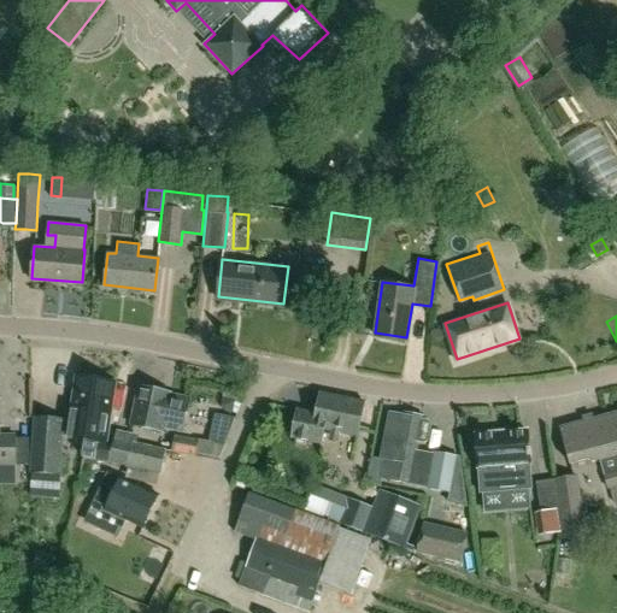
[(112,460),(116,442),(106,441),(113,381),(87,377),(81,381),(78,392),(74,395),(70,414),(72,416),(69,435),(90,438),(88,457),(107,459),(112,460)]
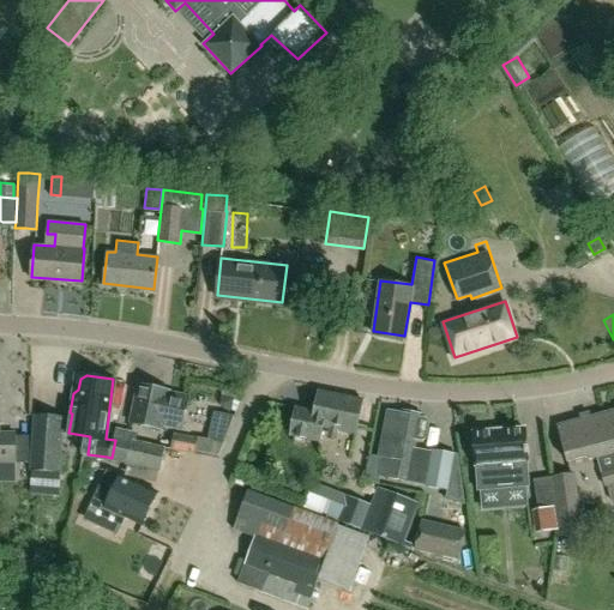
[(138,382),(130,421),(162,427),(162,424),(182,429),(191,393),(138,382)]
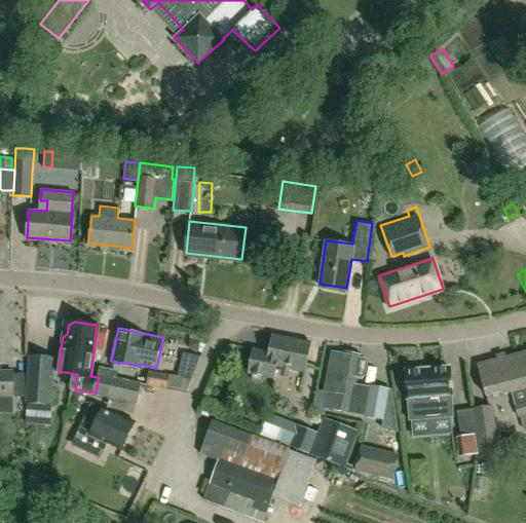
[(274,377),(276,364),(305,370),(310,340),(274,333),(270,350),(255,347),(250,372),(274,377)]
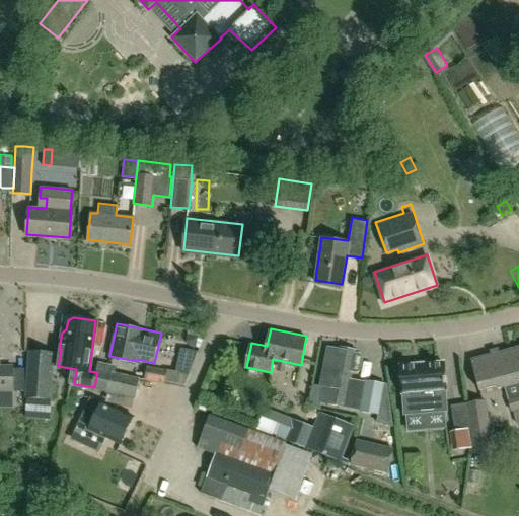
[(197,335),(187,333),(186,338),(190,344),(195,345),(197,335)]
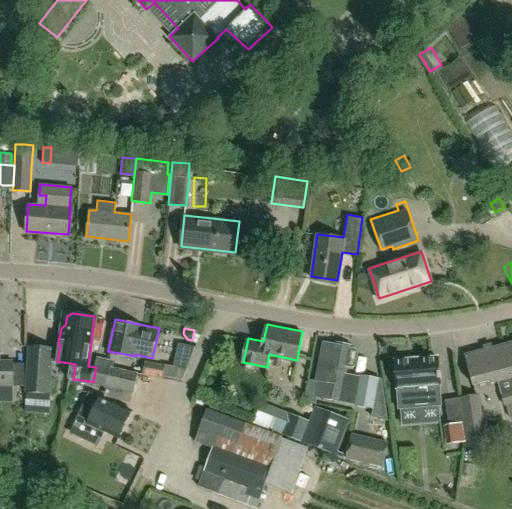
[(346,402),(353,403),(359,375),(352,374),(345,372),(345,370),(346,366),(352,367),(355,364),(357,358),(358,351),(356,347),(350,346),(350,343),(335,341),(335,342),(323,340),(319,359),(315,378),(319,379),(316,395),(339,400),(346,402)]
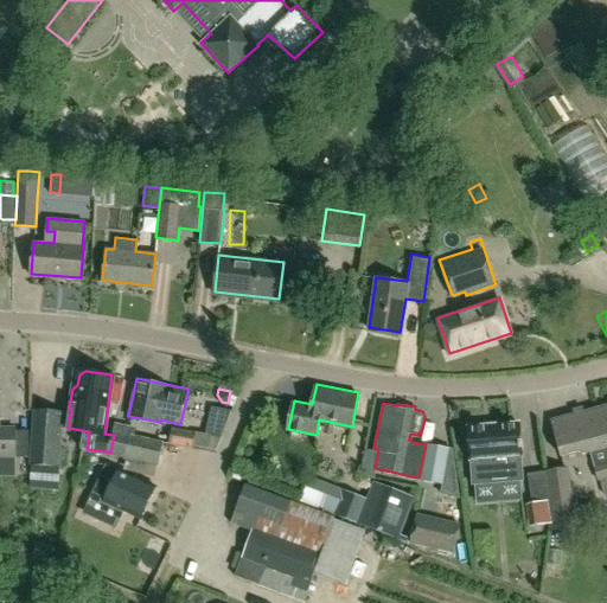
[(606,403),(596,406),(606,446),(606,444),(606,403)]
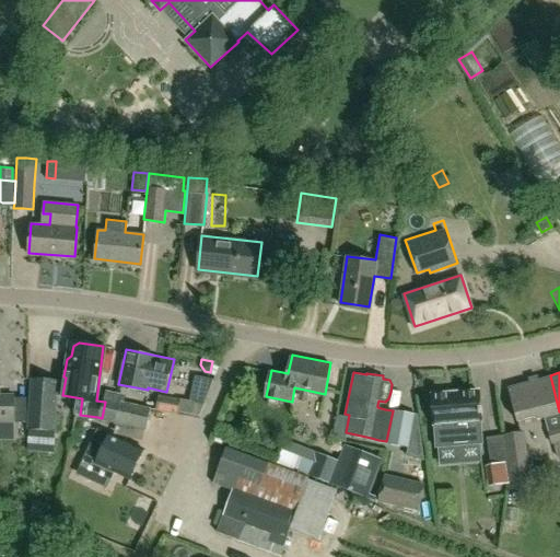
[(559,412),(550,375),(509,386),(517,419),(536,414),(537,417),(544,416),(551,443),(553,442),(558,457),(559,456),(559,412)]
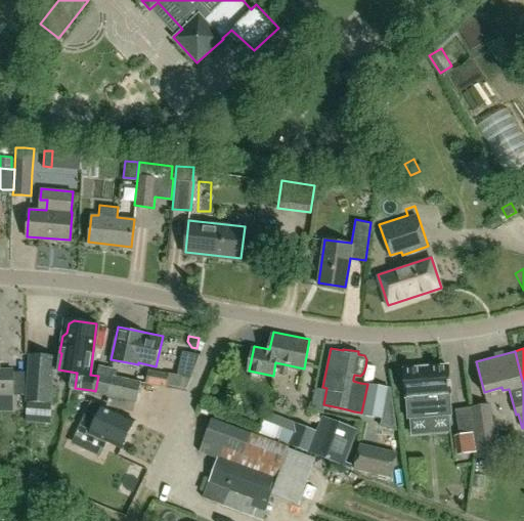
[(50,422),(54,353),(29,352),(25,421),(50,422)]
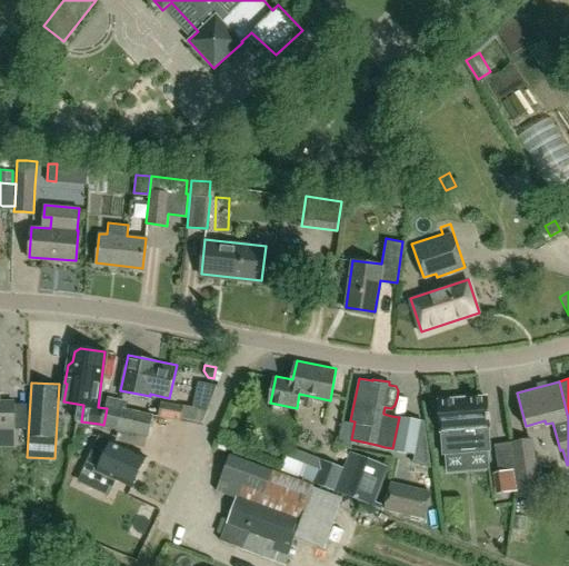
[(107,408),(103,425),(116,427),(121,403),(127,404),(128,399),(109,395),(108,403),(107,408)]
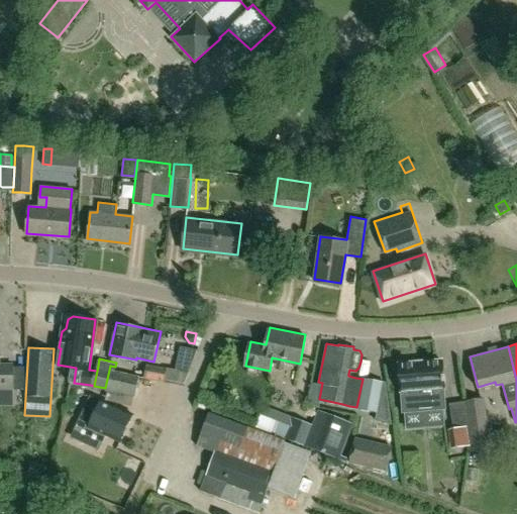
[(444,387),(442,358),(399,362),(401,390),(403,412),(445,409),(444,387)]
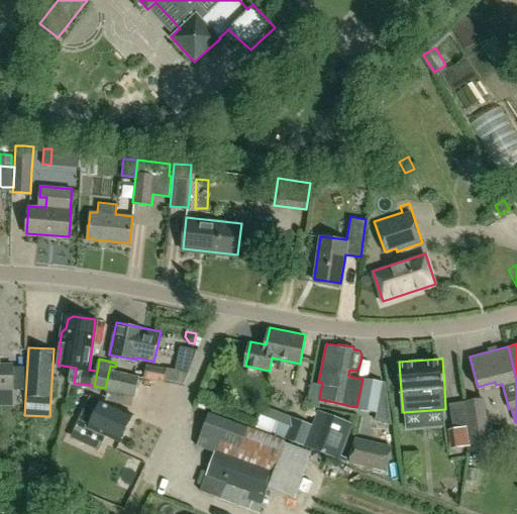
[(0,388),(14,388),(14,362),(0,362),(0,388)]
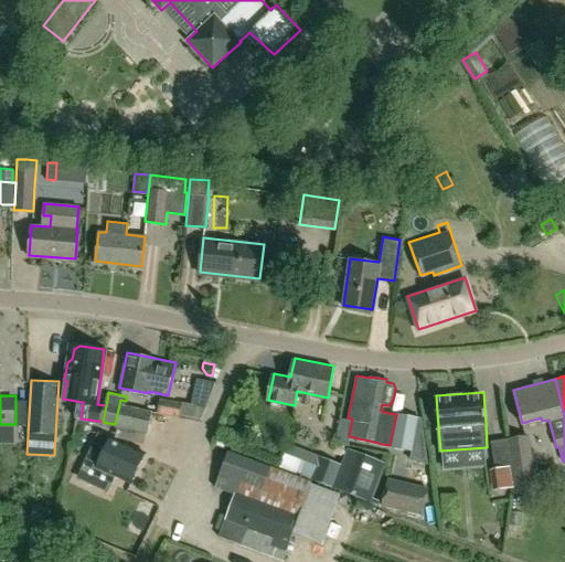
[(156,413),(199,421),(206,405),(158,398),(156,413)]
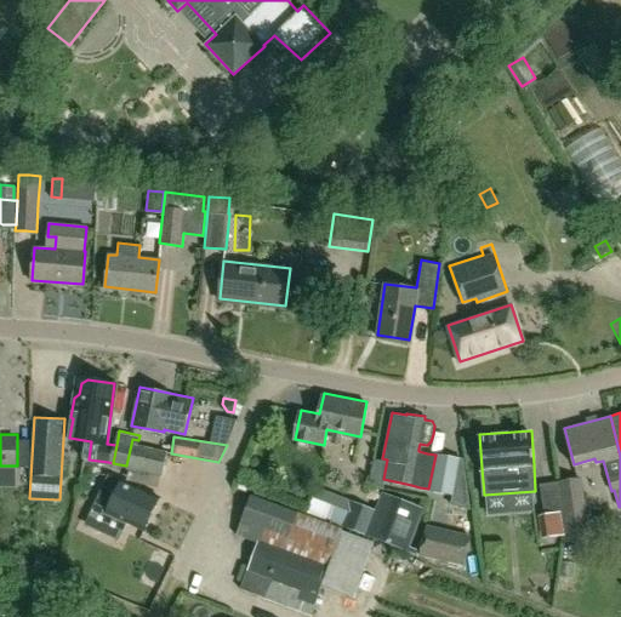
[(132,439),(126,466),(129,467),(126,479),(143,483),(146,470),(160,474),(166,451),(137,444),(138,440),(132,439)]
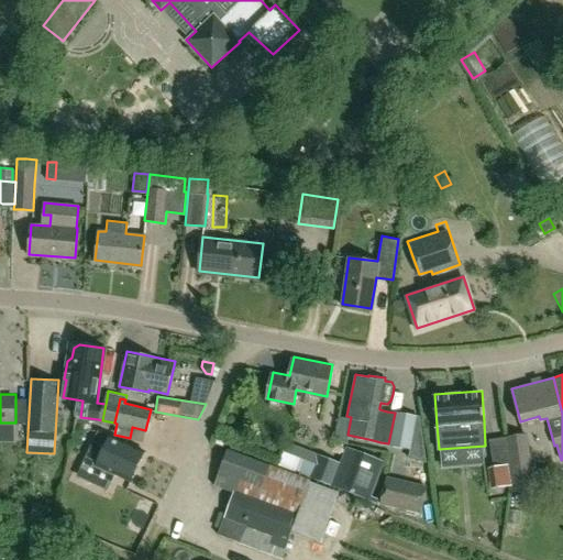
[(395,413),(388,443),(410,448),(417,415),(395,409),(395,413)]
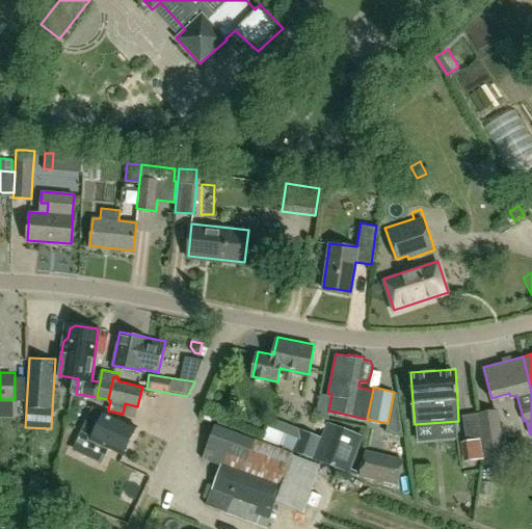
[(136,425),(105,411),(100,421),(90,417),(95,401),(73,396),(69,413),(88,417),(80,433),(123,453),(136,425)]
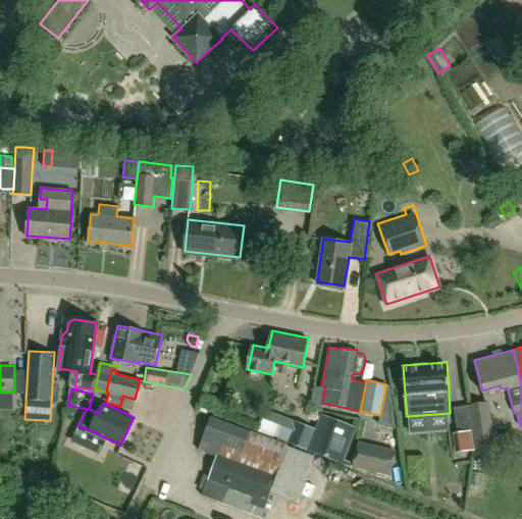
[(468,403),(472,430),(473,430),(475,446),(494,444),(488,400),(468,403)]
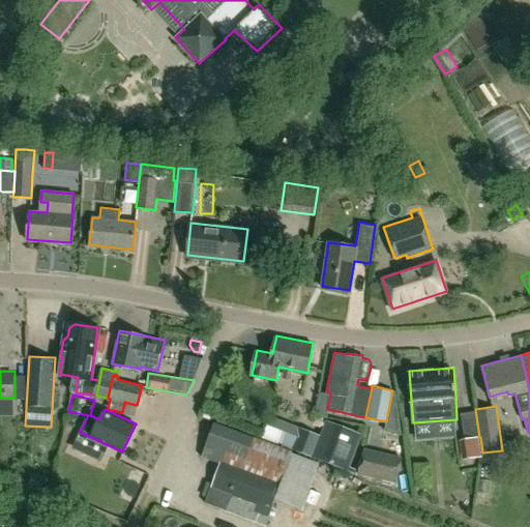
[(479,437),(475,409),(461,411),(464,439),(479,437)]
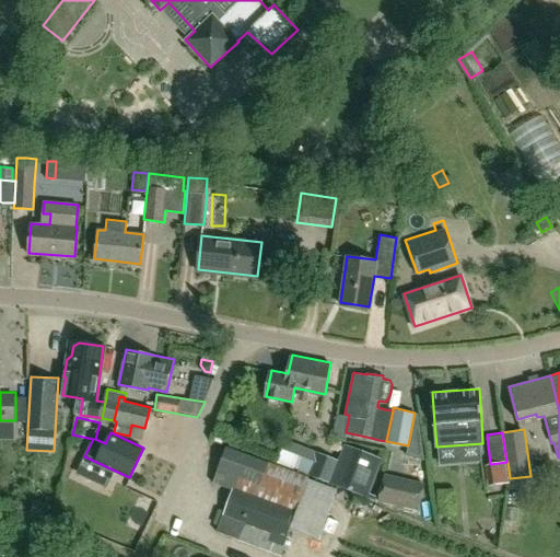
[(302,471),(375,500),(377,496),(370,491),(382,460),(385,461),(386,449),(380,448),(378,456),(343,443),(337,459),(311,448),(308,455),(304,455),(301,444),(293,444),(289,450),(289,463),(304,465),(302,471)]
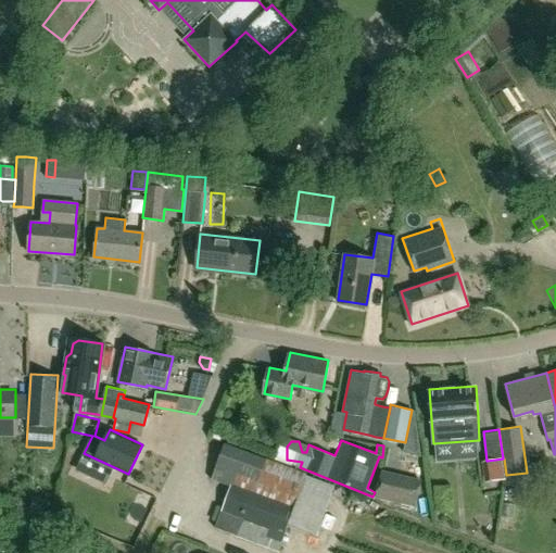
[(214,526),(277,550),(287,525),(311,533),(330,484),(224,444),(216,464),(212,479),(230,485),(214,526)]
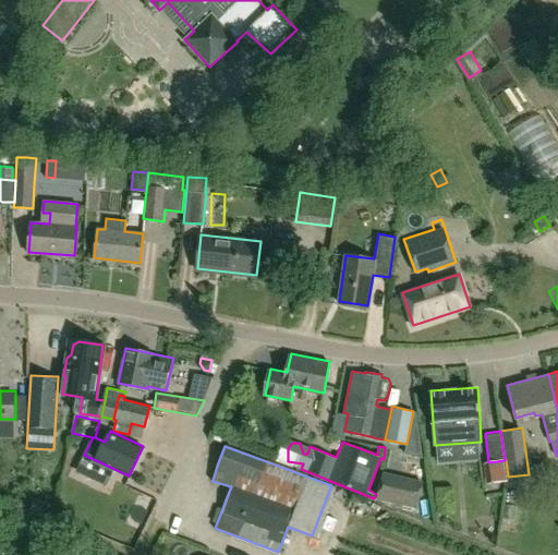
[(384,472),(378,499),(417,508),(423,481),(384,472)]
